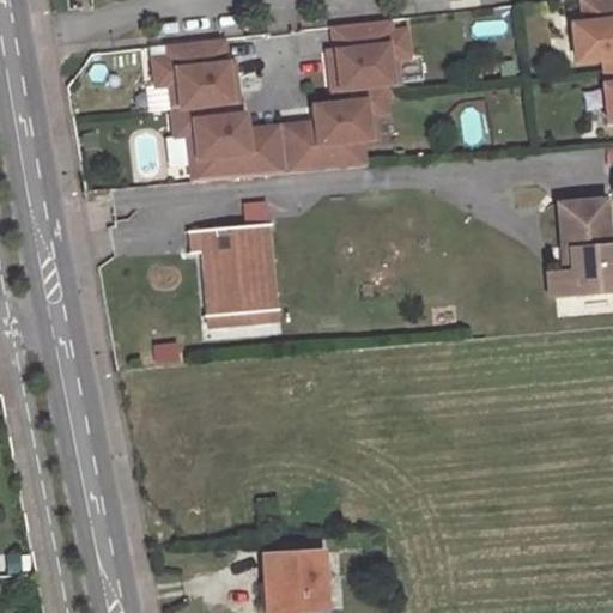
[(612,59),(612,0),(578,0),(582,24),(569,26),(572,64),(600,61),(612,59)]
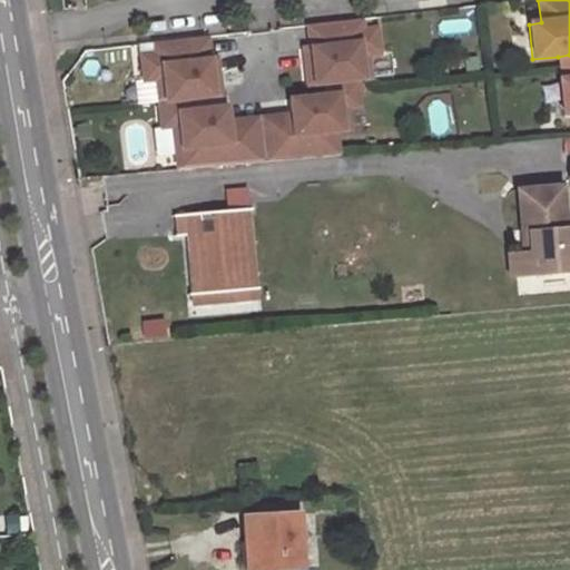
[(205,36),(153,41),(154,52),(139,53),(141,79),(154,78),(159,126),(169,125),(174,169),(336,156),(333,129),(347,127),(345,105),(359,104),(355,78),(369,77),(365,55),(376,53),(374,28),(361,29),(360,19),(306,25),(310,47),(302,47),(306,84),(323,81),(325,94),(288,98),(290,112),(291,123),(226,130),(225,120),(224,105),(187,109),(186,96),(218,92),(215,57),(208,57),(205,36)]
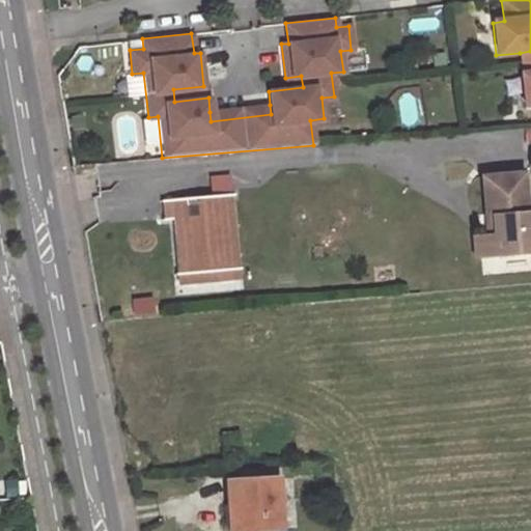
[(530,51),(520,53),(522,74),(530,73),(530,51)]
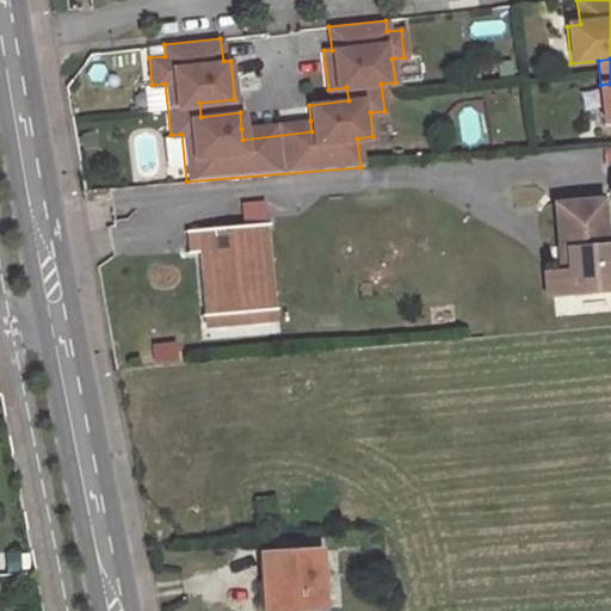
[(610,122),(610,84),(600,85),(598,85),(602,123),(610,122)]
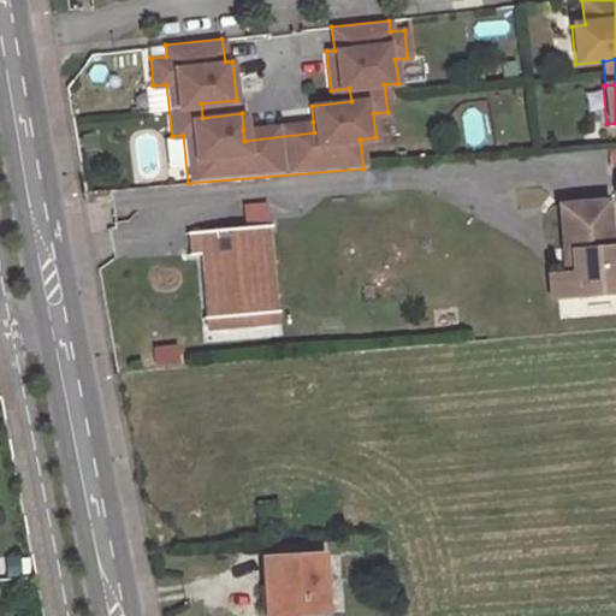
[(313,122),(243,130),(244,141),(314,132),(313,122)]
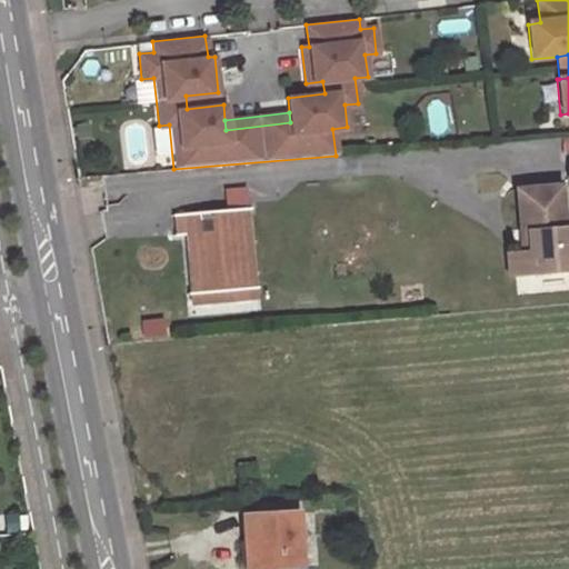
[(559,187),(516,190),(521,252),(528,251),(531,277),(568,271),(568,226),(563,227),(559,187)]
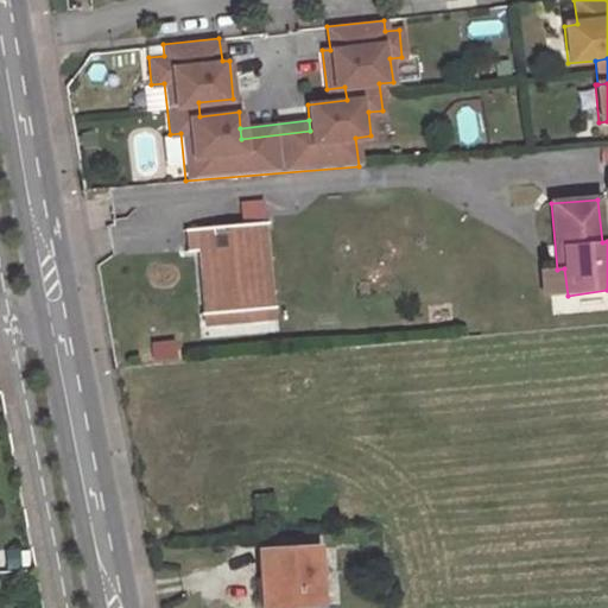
[(261,223),(187,228),(189,252),(208,249),(210,291),(203,291),(206,314),(228,311),(227,304),(247,303),(247,311),(268,309),(261,223)]
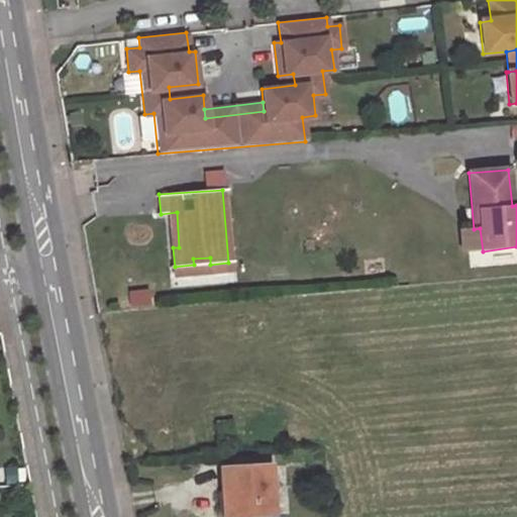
[(474,229),(459,230),(461,252),(483,251),(480,228),(474,229)]
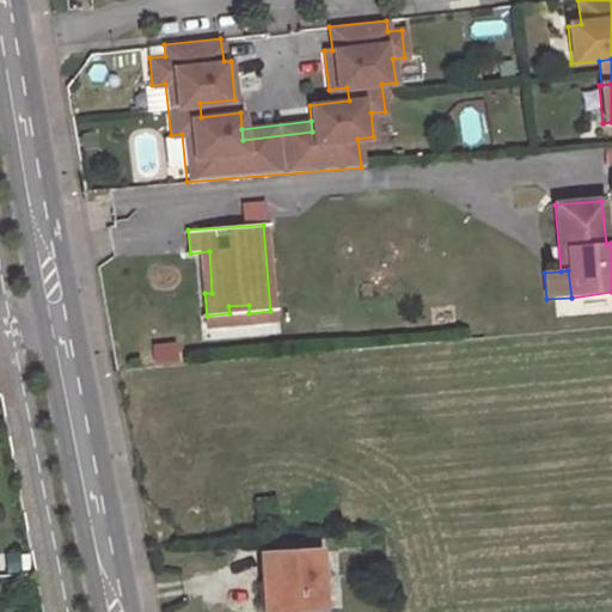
[(319,552),(261,556),(263,611),(268,611),(323,610),(319,552)]
